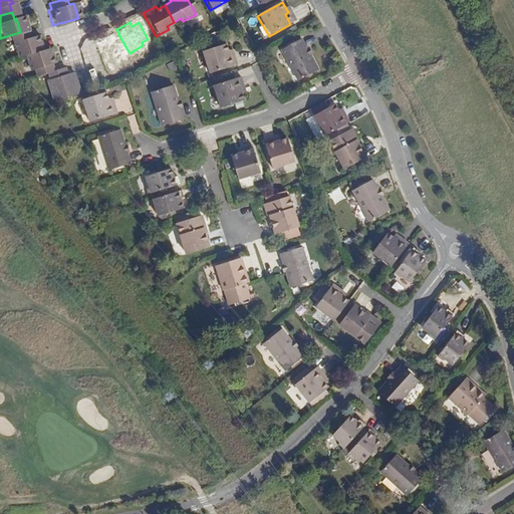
[(17,57),(38,50),(34,36),(23,40),(20,32),(3,37),(10,59),(17,57)]
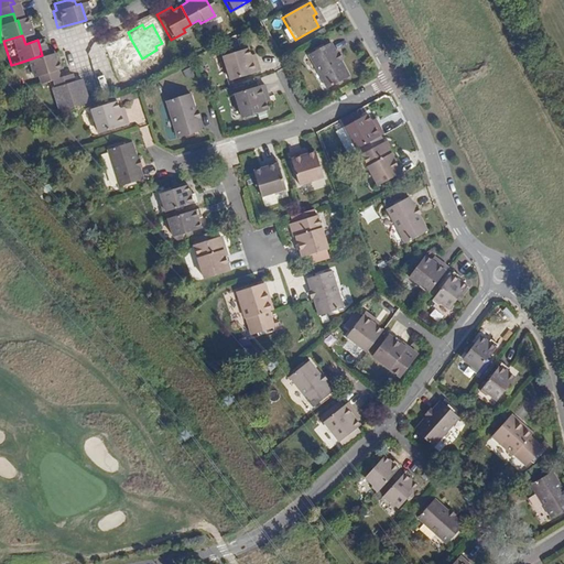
[(95,44),(104,72),(128,65),(122,43),(121,41),(112,43),(112,40),(95,44)]
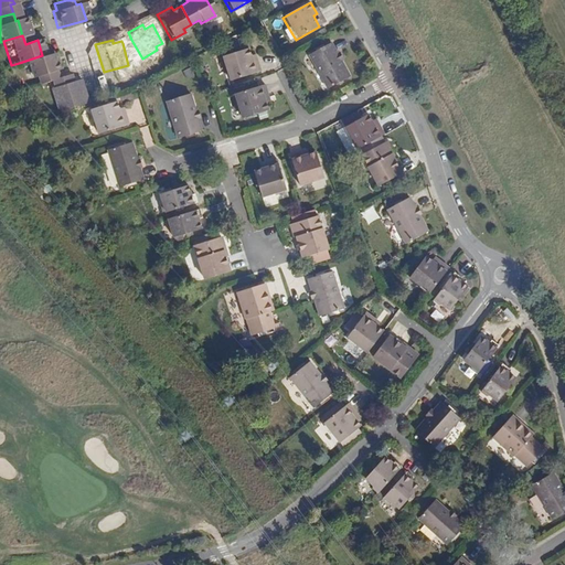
[(329,44),(308,56),(327,89),(349,77),(329,44)]
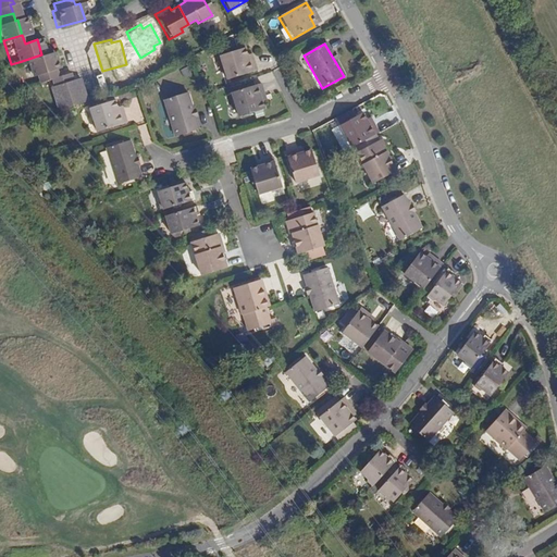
[(248,60),(247,56),(245,49),(219,58),(227,82),(257,72),(252,59),(248,60)]
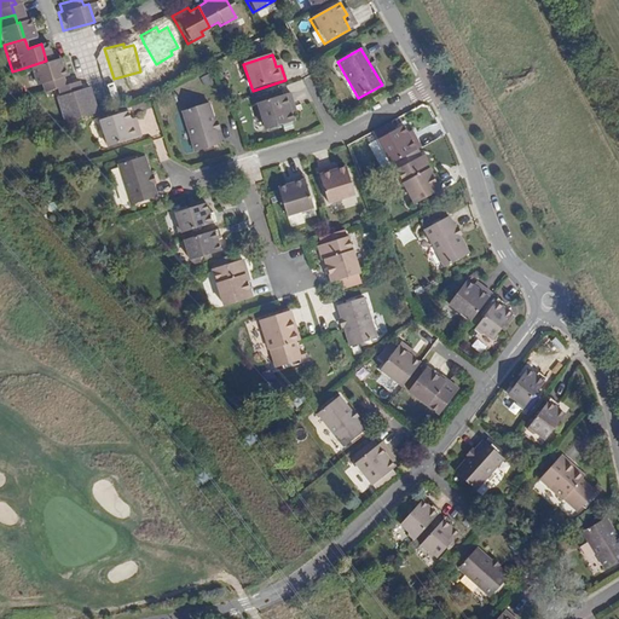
[(46,91),(55,88),(52,80),(58,77),(52,59),(46,61),(21,69),(25,87),(30,87),(33,94),(46,91)]
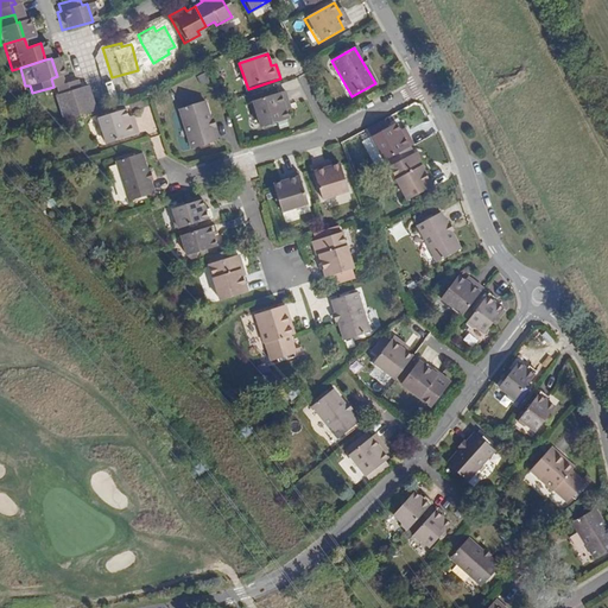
[(86,109),(78,89),(70,92),(67,83),(54,87),(45,89),(49,97),(45,99),(51,120),(86,109)]
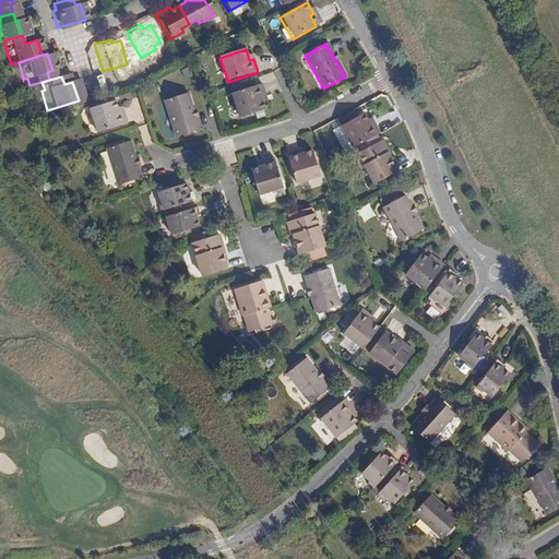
[(261,99),(265,98),(261,85),(232,95),(239,119),(264,110),(262,104),(261,99)]
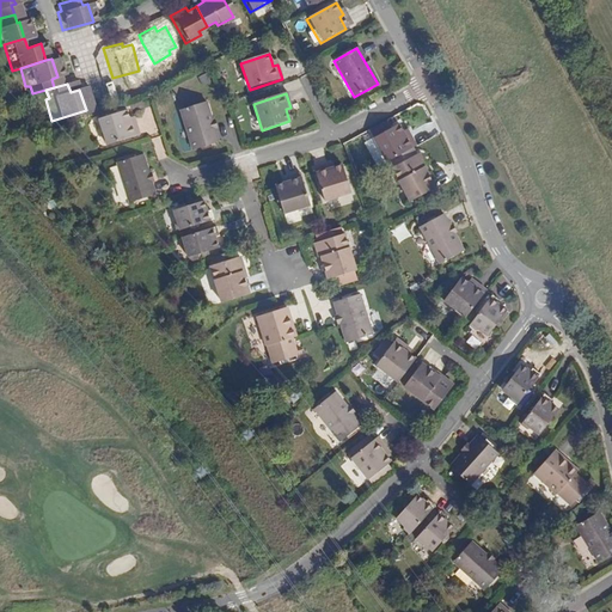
[(177,112),(190,153),(216,144),(202,104),(177,112)]
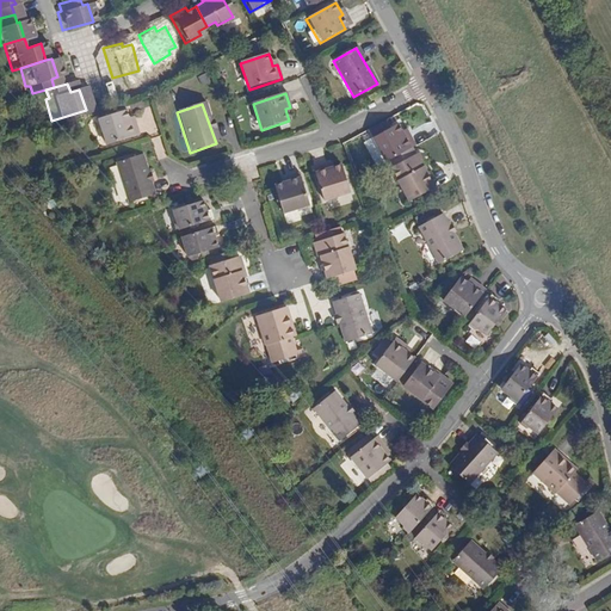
[(127,123),(125,117),(123,110),(96,118),(104,146),(136,135),(131,121),(127,123)]
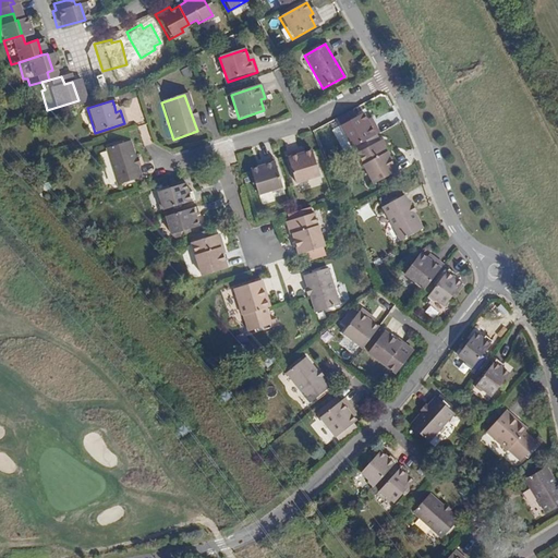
[(351,148),(378,134),(372,122),(368,124),(366,120),(363,113),(354,118),(351,110),(336,119),(340,126),(339,126),(351,148)]
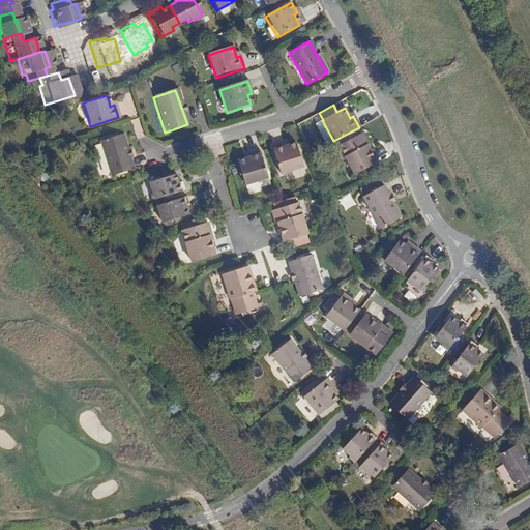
[(333,141),(322,120),(316,123),(327,145),(333,141)]
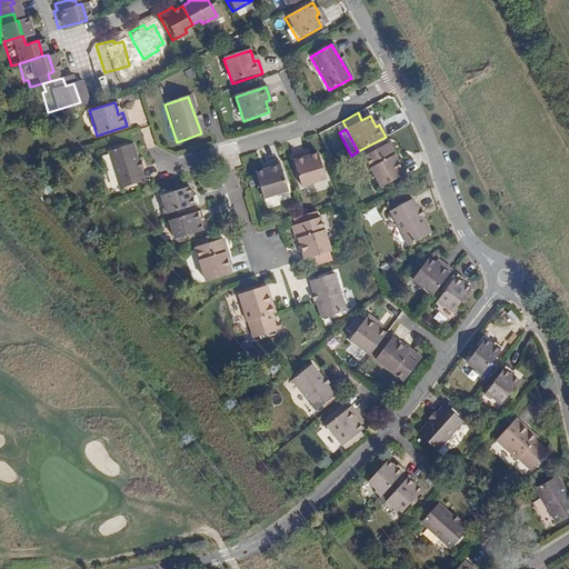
[(137,183),(145,180),(132,143),(109,151),(121,188),(125,187),(127,192),(139,189),(137,183)]
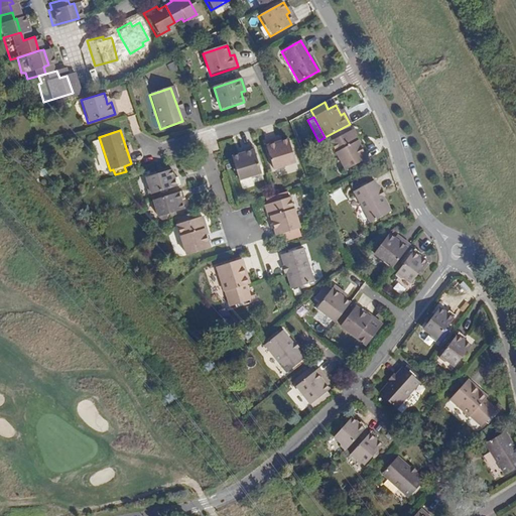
[(357,141),(358,138),(355,132),(351,131),(330,142),(345,170),(367,159),(360,146),(357,141)]
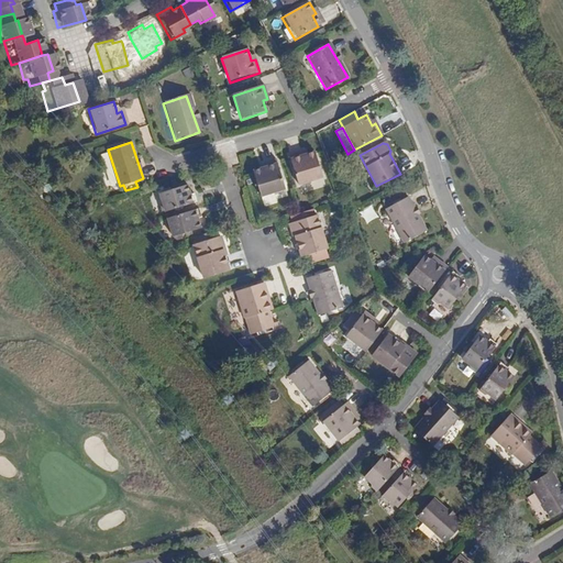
[(305,155),(304,151),(290,155),(300,185),(324,177),(316,151),(309,154),(305,155)]
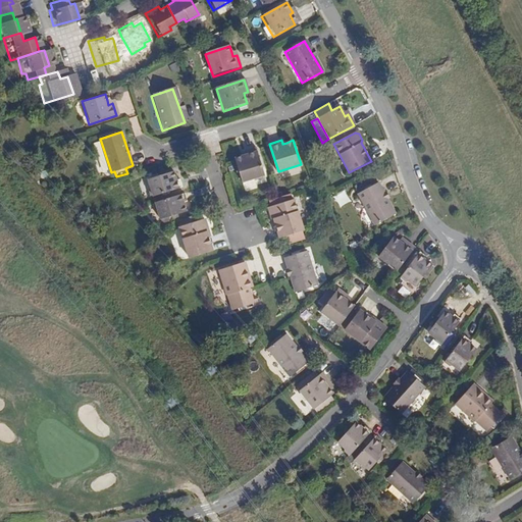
[(246,155),(241,156),(235,158),(242,183),(264,175),(256,148),(244,151),(246,155)]
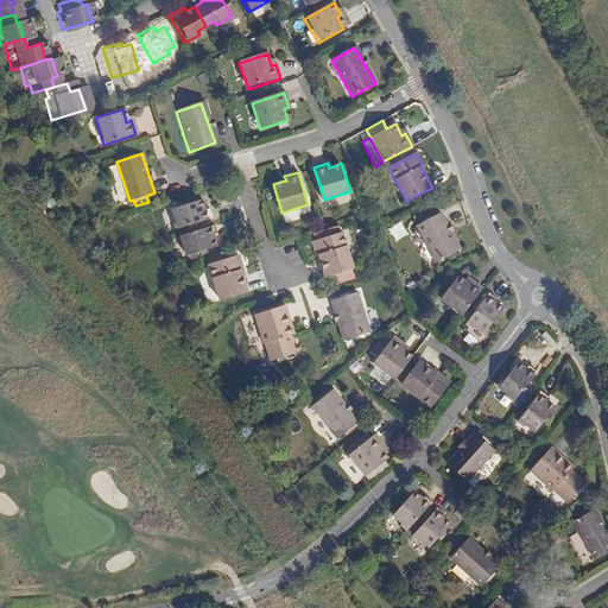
[(202,213),(200,202),(169,210),(171,220),(170,223),(172,230),(209,221),(206,211),(202,213)]
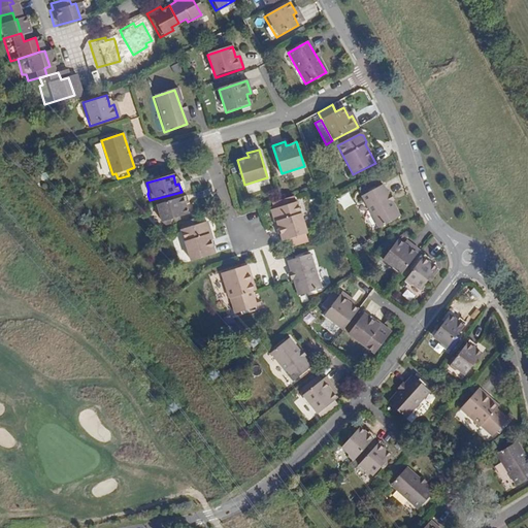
[(376,188),(357,199),(374,230),(395,220),(376,188)]
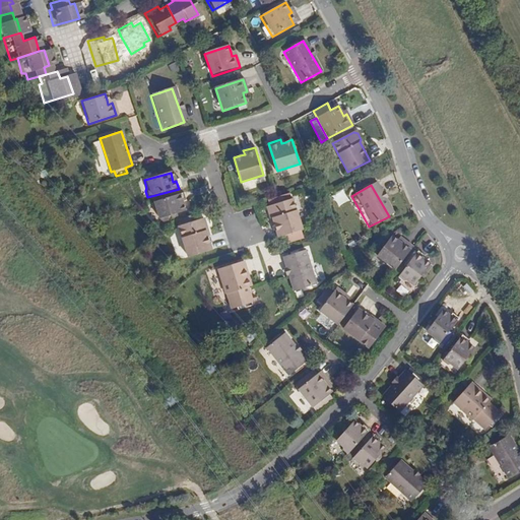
[(183,201),(181,194),(149,203),(151,210),(154,211),(156,219),(157,219),(159,225),(168,222),(166,216),(183,211),(180,202),(183,201)]
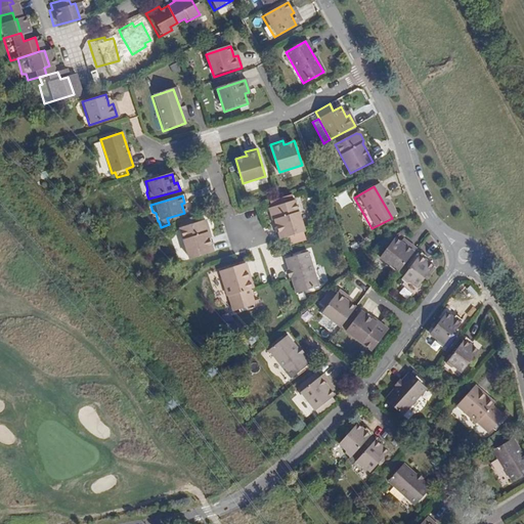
[(269,210),(271,217),(275,219),(276,223),(280,237),(293,234),(295,241),(304,237),(302,231),(304,230),(295,199),(271,207),(269,210)]
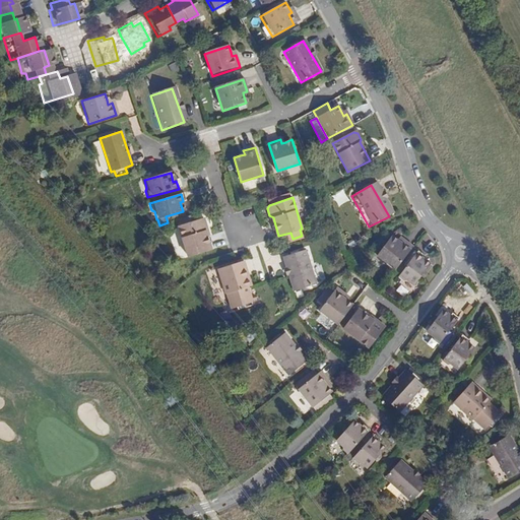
[(204,232),(206,229),(203,220),(200,219),(198,219),(197,214),(177,219),(179,225),(177,226),(187,258),(210,250),(206,237),(204,232)]
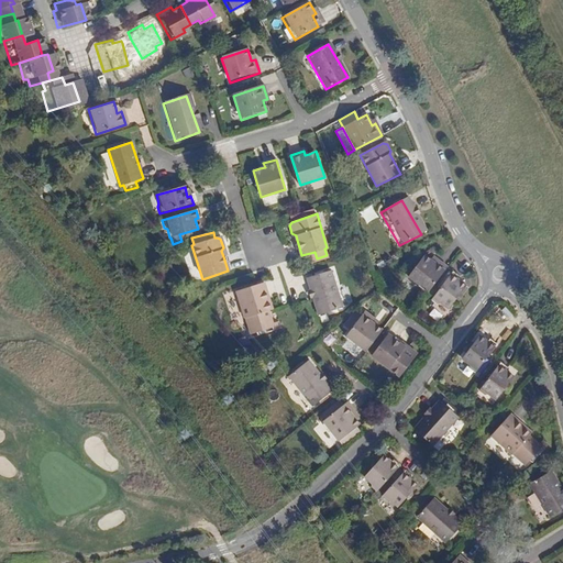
[(406,280),(426,296),(444,271),(434,263),(431,266),(428,264),(421,260),(406,280)]
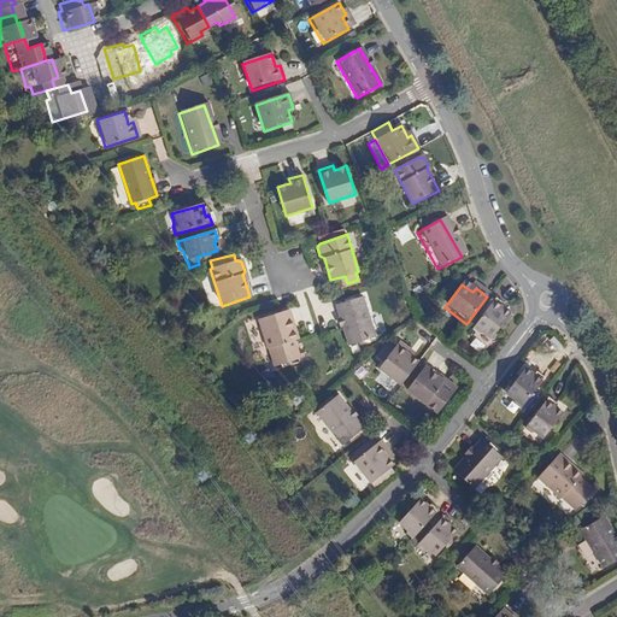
[(351,344),(376,335),(362,295),(336,304),(351,344)]
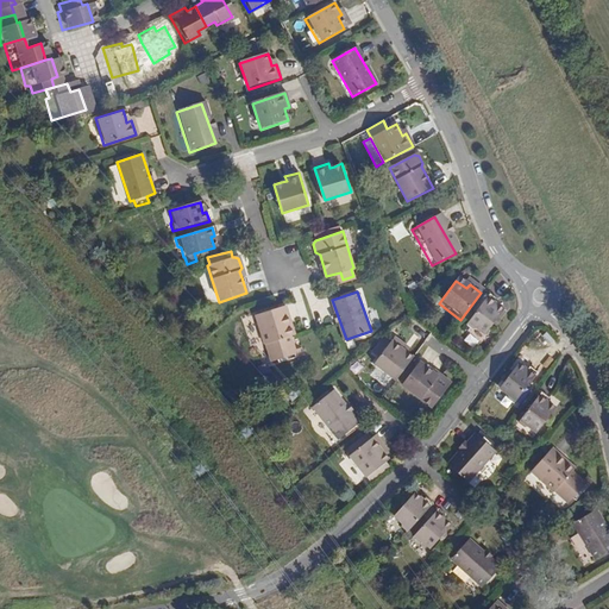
[(481,339),(500,314),(490,308),(493,305),(485,299),(462,330),(469,334),(472,333),(481,339)]
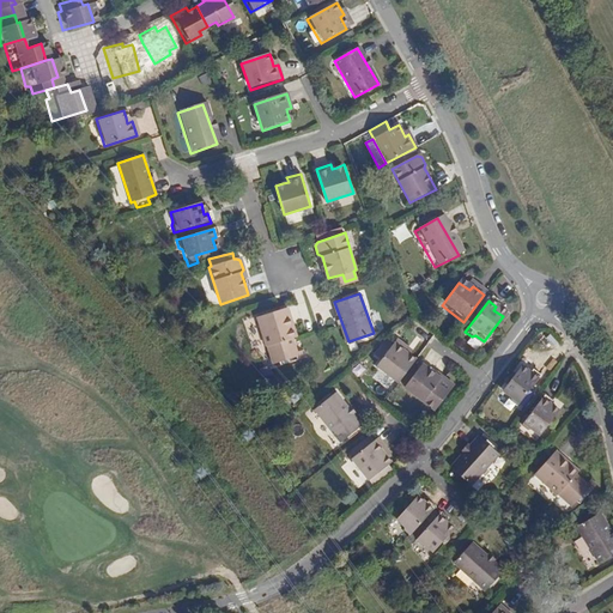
[(296,338),(286,308),(256,317),(266,347),(269,345),(274,360),(297,353),(292,339),(296,338)]
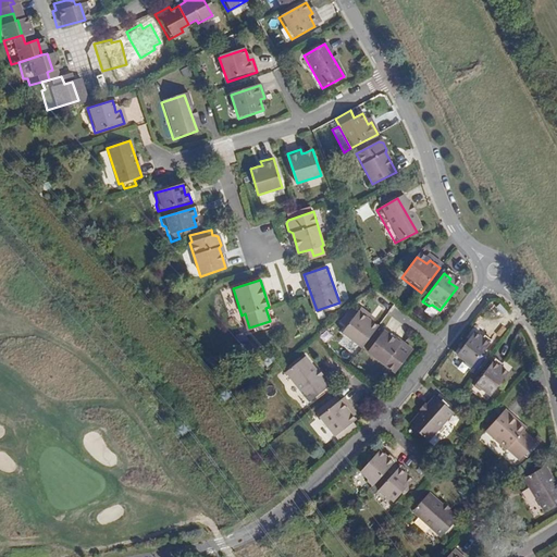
[(362,309),(342,334),(361,349),(378,327),(372,323),(369,320),(371,317),(362,309)]
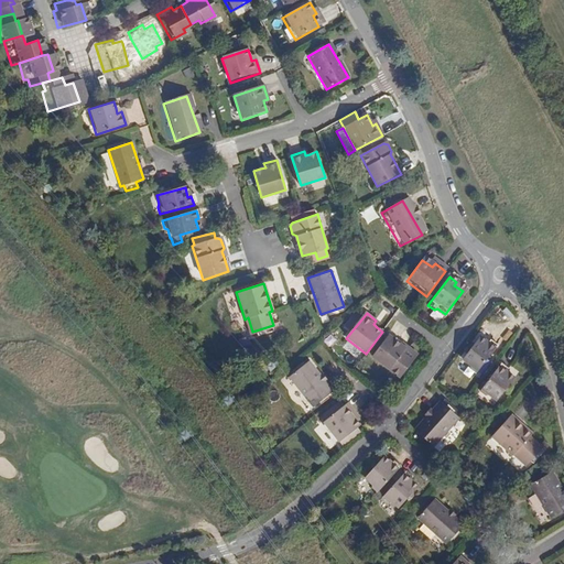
[(403,349),(399,346),(386,336),(370,357),(398,379),(414,358),(413,354),(407,349),(403,349)]
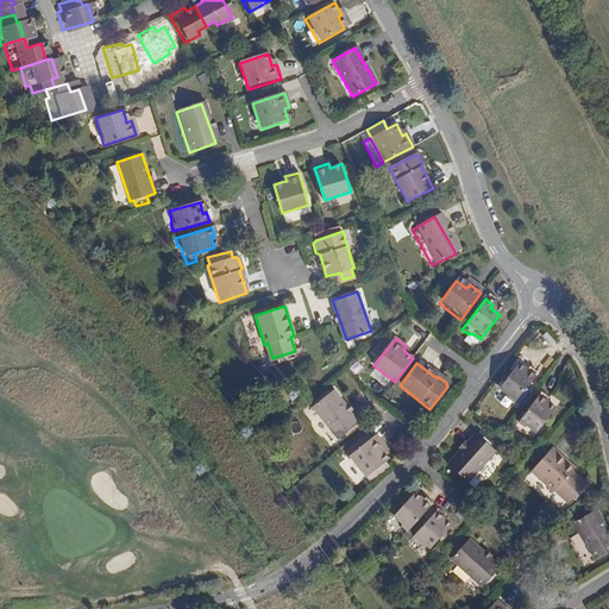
[(526,372),(518,365),(498,390),(506,396),(507,400),(513,406),(537,375),(528,369),(526,372)]
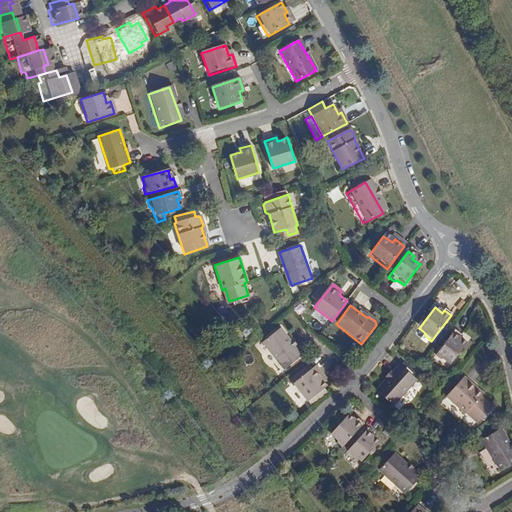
[(305,356),(283,329),(265,343),(288,370),(305,356)]
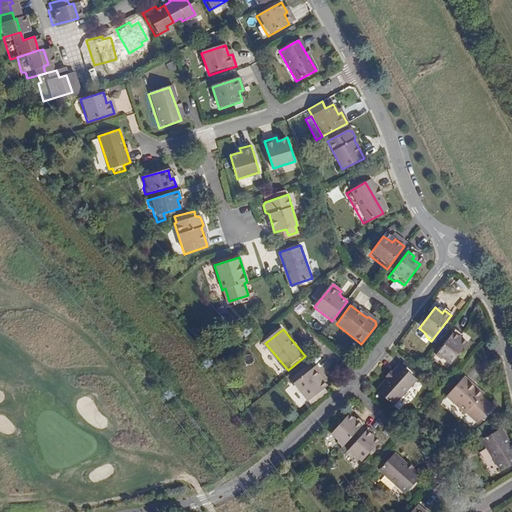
[(443,363),(449,368),(466,347),(458,341),(460,339),(454,334),(434,359),(439,363),(443,363)]
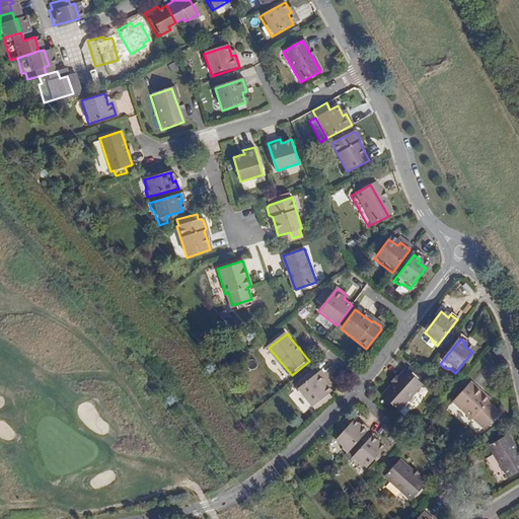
[(403,367),(379,392),(396,409),(421,382),(403,367)]
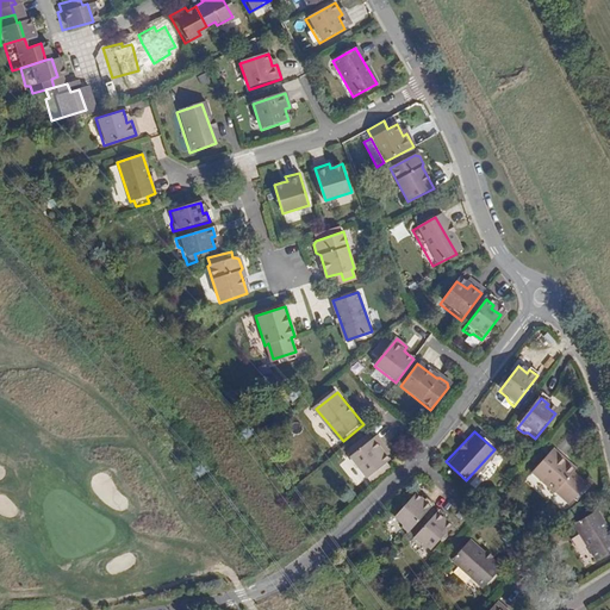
[(384,450),(387,447),(378,436),(352,458),(369,479),(392,461),(387,454),(384,450)]
